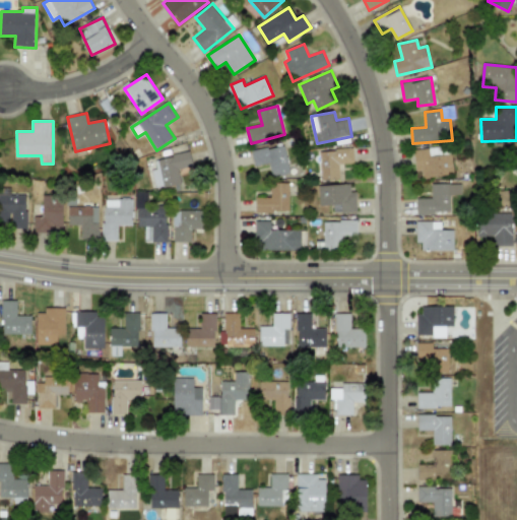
[(291,174),(285,143),(252,149),(255,167),(270,164),(272,177),(291,174)]
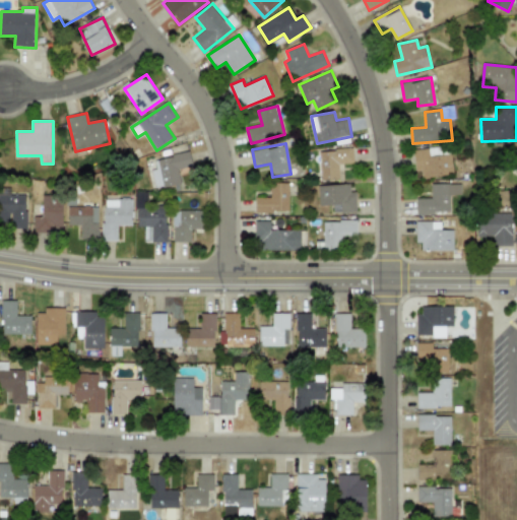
[(454,175),(451,146),(416,149),(418,178),(454,175)]
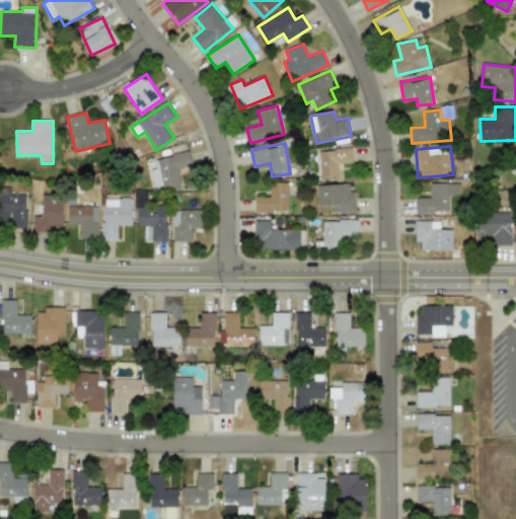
[(319,150),(320,179),(341,178),(340,163),(354,163),(353,149),(319,150)]
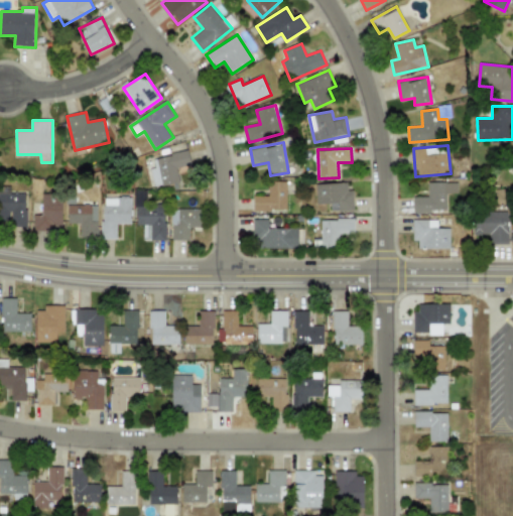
[(154,186),(180,181),(179,173),(193,170),(189,151),(154,157),(156,167),(151,168),(154,186)]
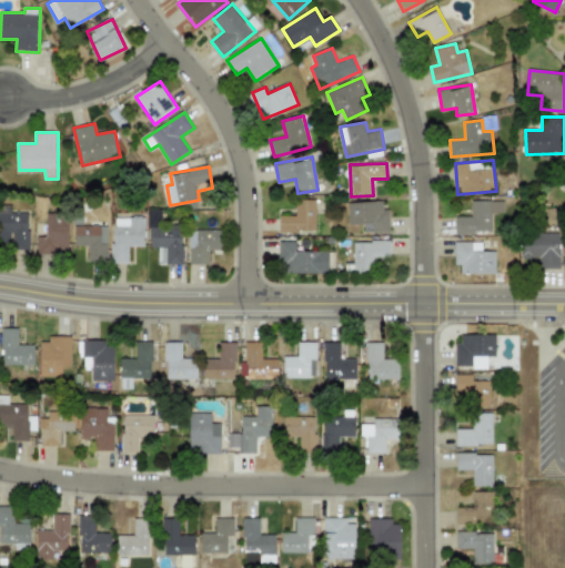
[(280,216),(281,232),(318,232),(316,200),(296,201),(296,215),(280,216)]
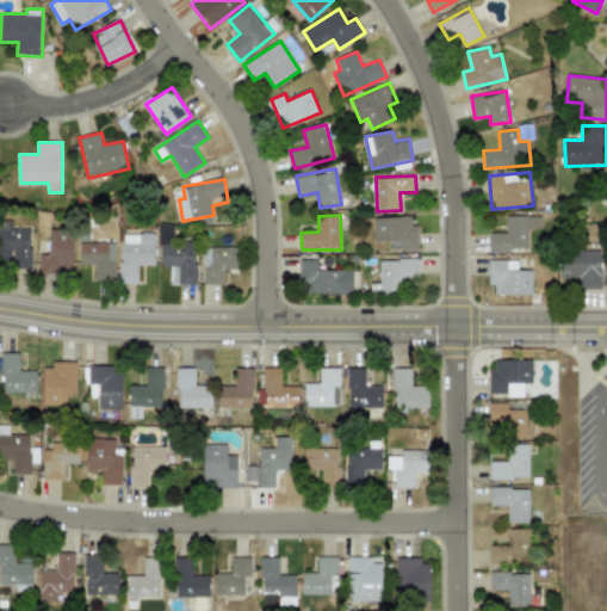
[(376,217),(376,241),(392,241),(392,250),(420,250),(419,216),(376,217)]
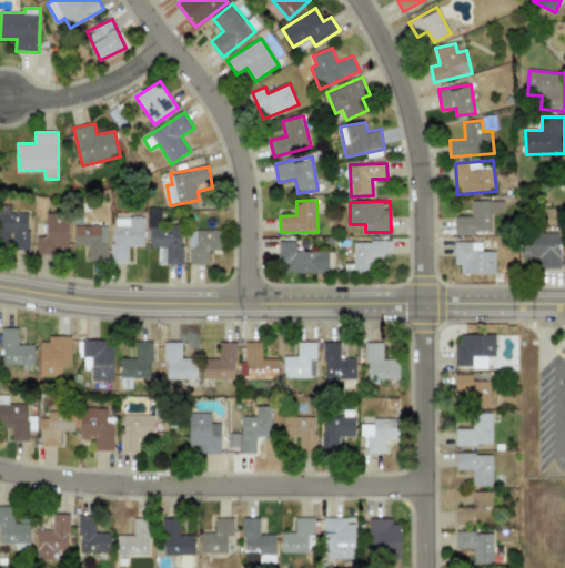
[(456,216),(456,234),(493,234),(493,213),(505,213),(505,201),(472,201),(472,216),(456,216)]
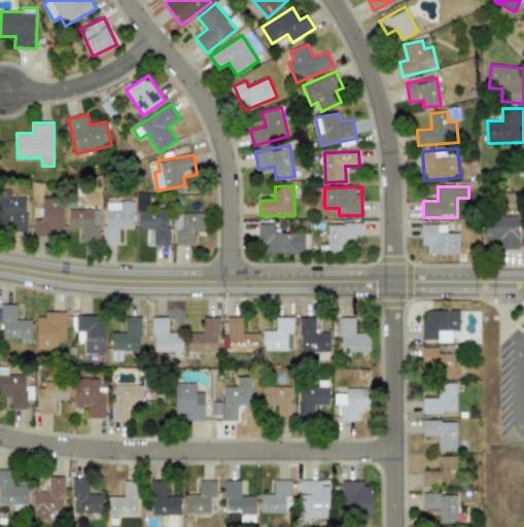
[(28,232),(28,197),(0,197),(0,224),(12,224),(13,232),(28,232)]
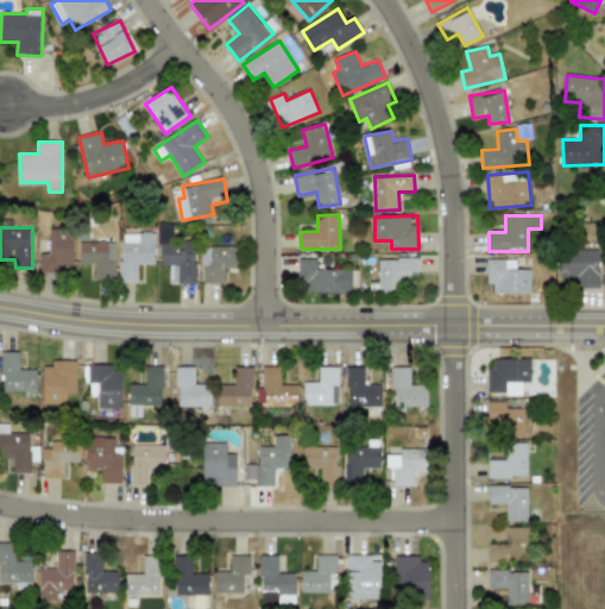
[(41,271),(64,271),(64,267),(74,267),(75,236),(64,236),(64,228),(51,228),(50,253),(42,253),(41,271)]
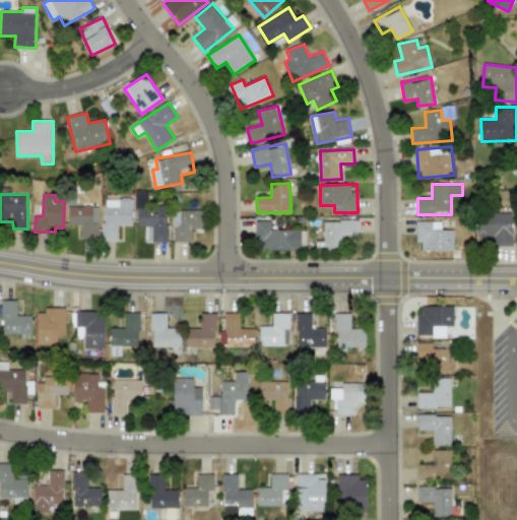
[(133,224),(133,199),(104,199),(105,241),(119,240),(118,225),(133,224)]
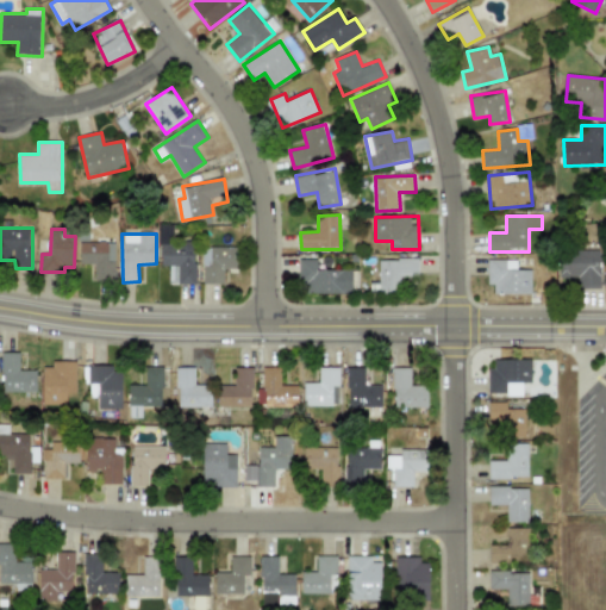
[(116,280),(117,242),(81,242),(81,263),(97,265),(97,280),(116,280)]
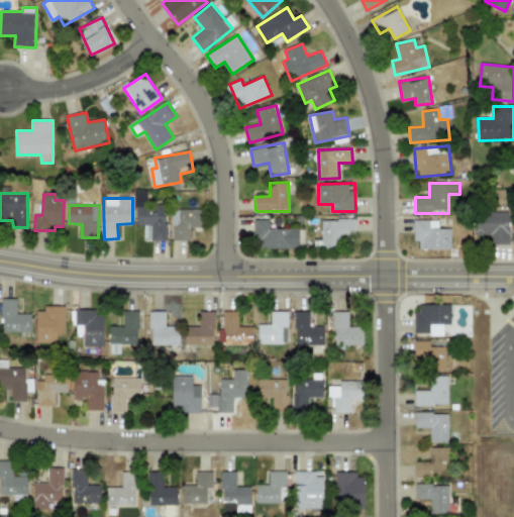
[(174,241),(191,240),(191,228),(203,227),(203,209),(173,209),(174,241)]
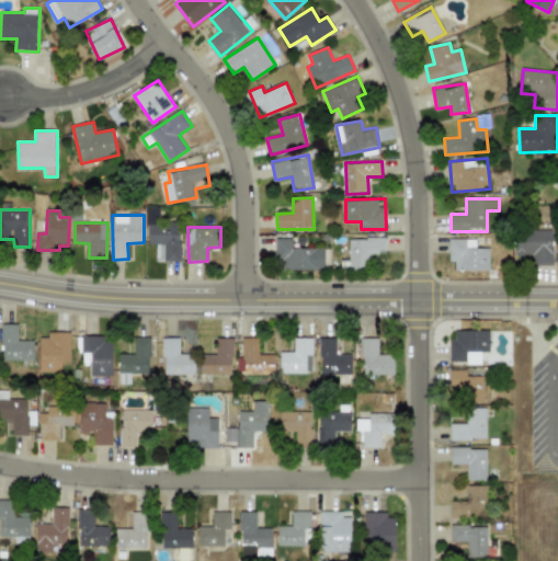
[(516,255),(534,255),(534,265),(555,265),(554,229),(516,230),(516,255)]
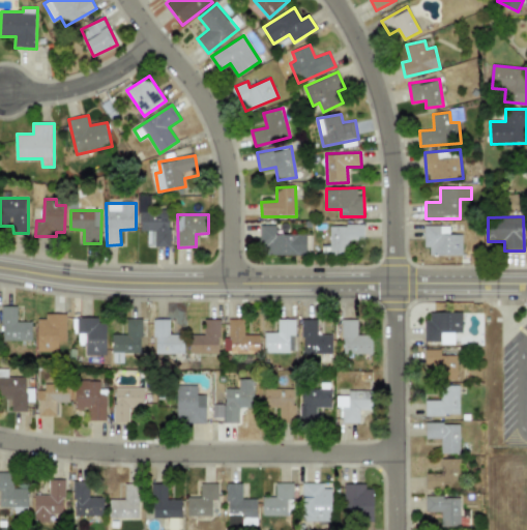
[(308,234),(277,234),(277,226),(261,225),(261,255),(308,256),(308,234)]
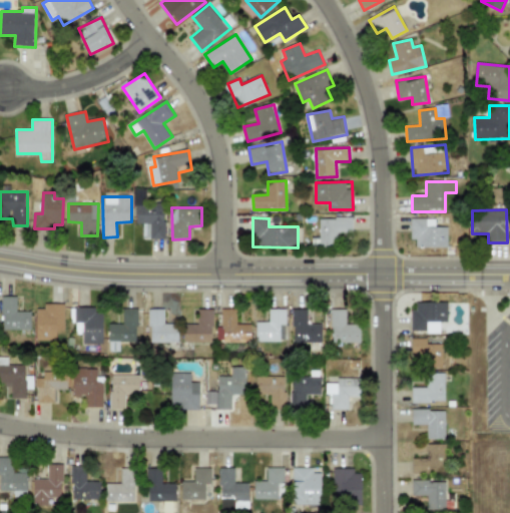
[(353,218),(321,217),(320,244),(338,244),(339,232),(353,232),(353,218)]
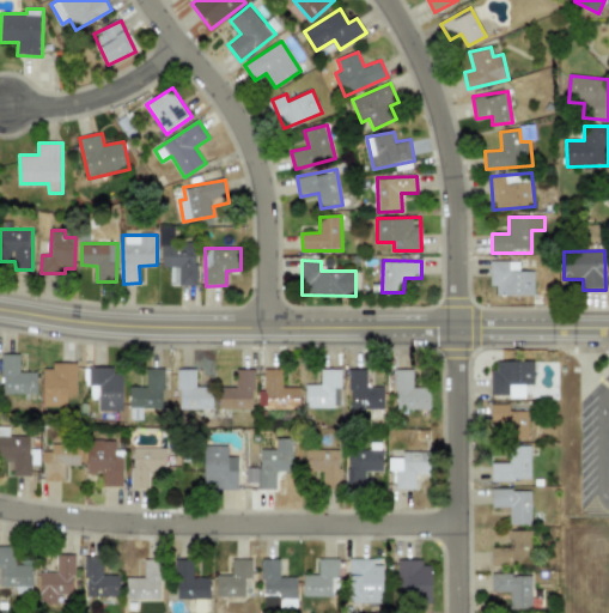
[(535,295),(535,271),(521,271),(521,260),(491,261),(492,286),(497,286),(498,296),(535,295)]
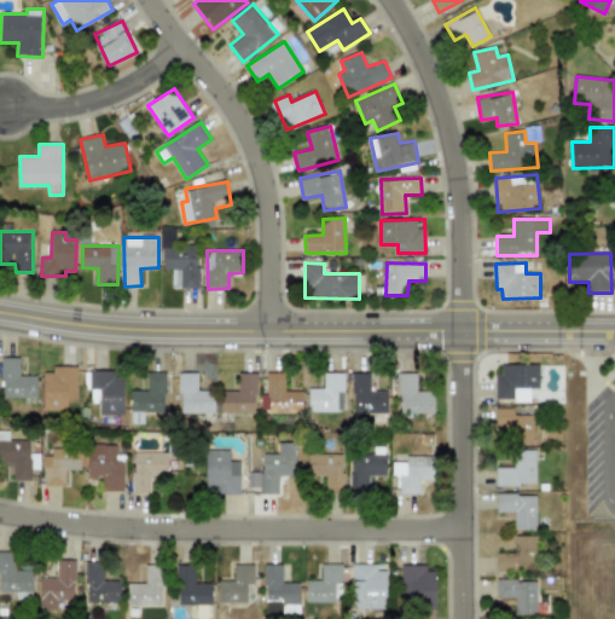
[(39,398),(39,376),(21,375),(22,358),(4,357),(4,397),(39,398)]
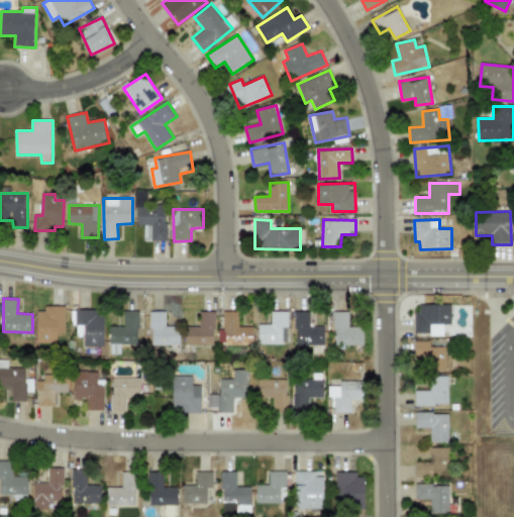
[(416,304),(416,334),(444,334),(444,325),(451,325),(452,305),(416,304)]
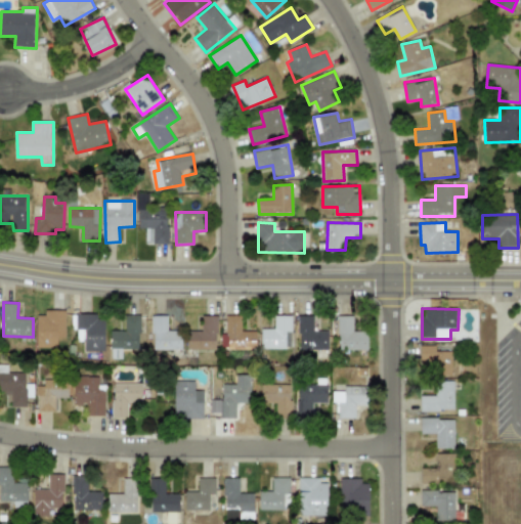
[(39,311),(38,348),(58,348),(58,338),(67,338),(68,312),(39,311)]
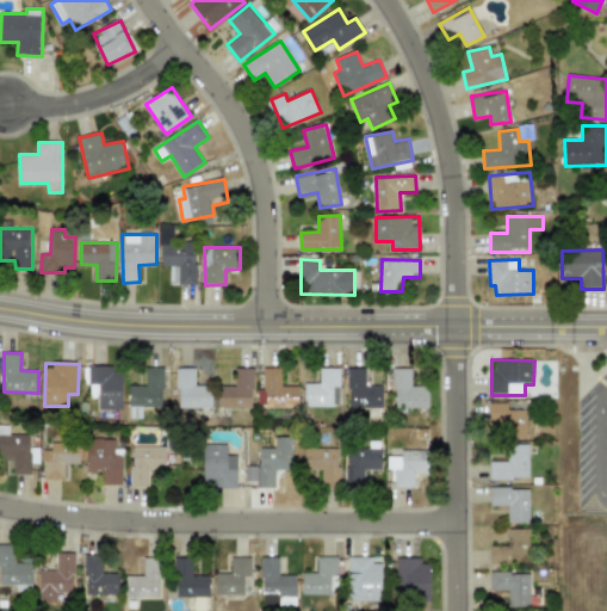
[(123,409),(124,366),(90,366),(90,383),(100,383),(100,409),(123,409)]
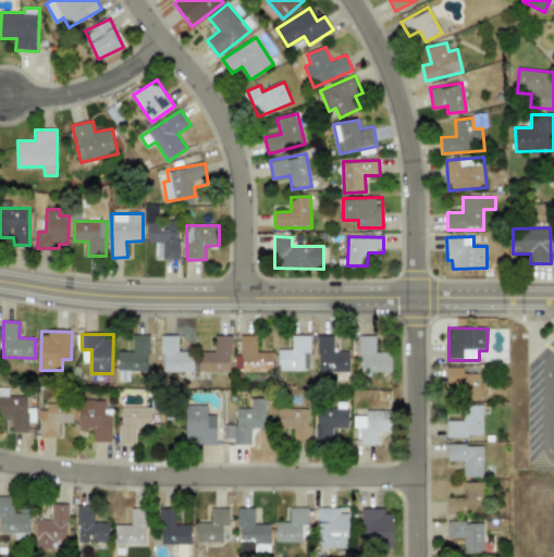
[(120,351),(120,371),(150,370),(150,335),(134,335),(134,351),(120,351)]
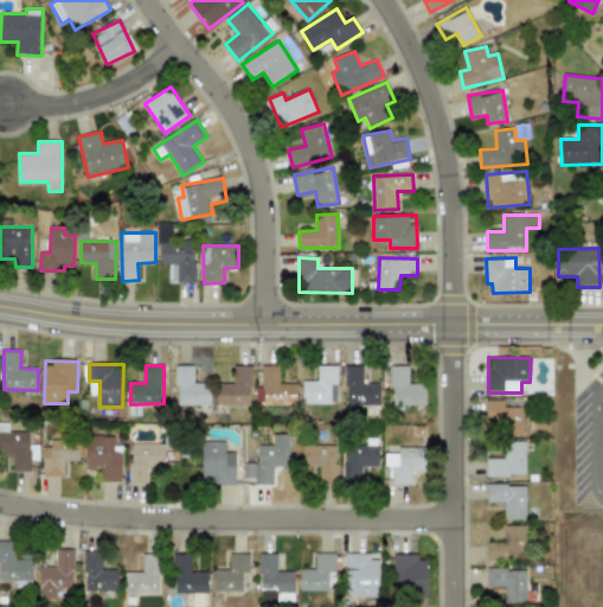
[(211,383),(196,383),(196,365),(178,365),(178,406),(212,404),(211,383)]
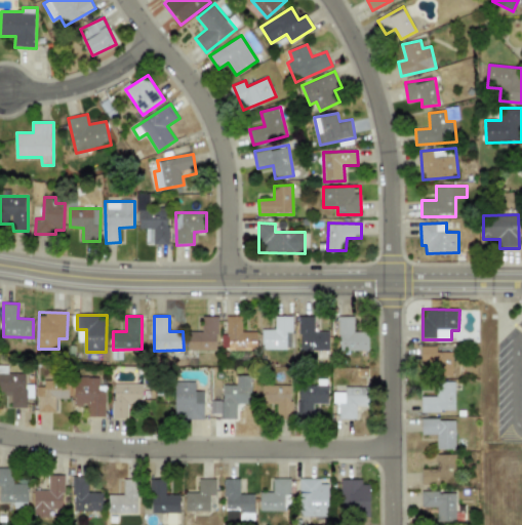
[(190,350),(218,351),(219,316),(204,316),(203,331),(191,331),(190,350)]
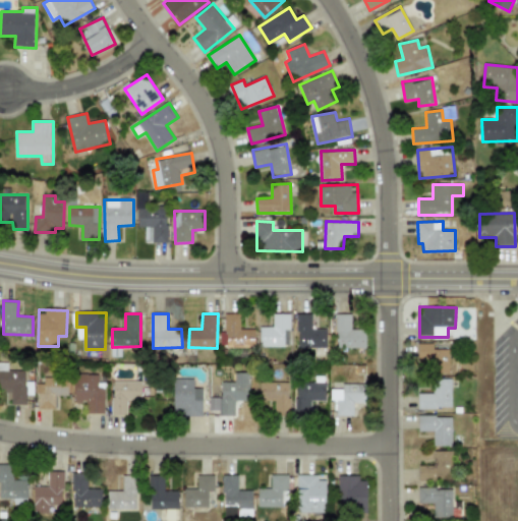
[(222,346),(255,346),(256,329),(240,329),(240,313),(226,313),(226,332),(222,332),(222,346)]
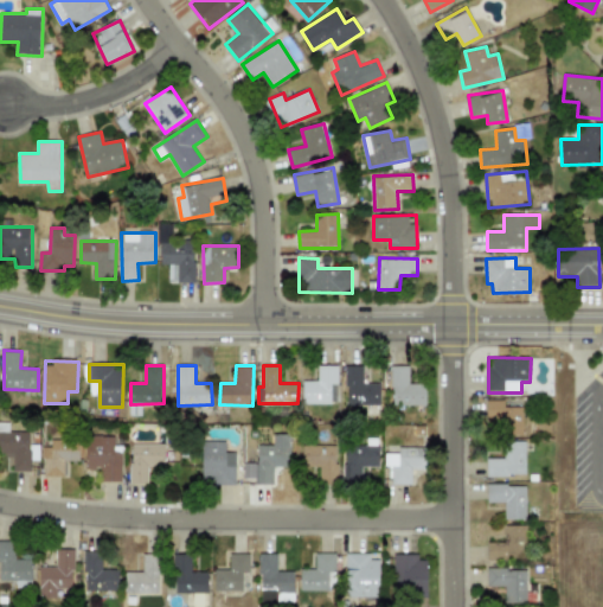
[(303,381),(303,403),(338,403),(339,366),(319,365),(319,381),(303,381)]
